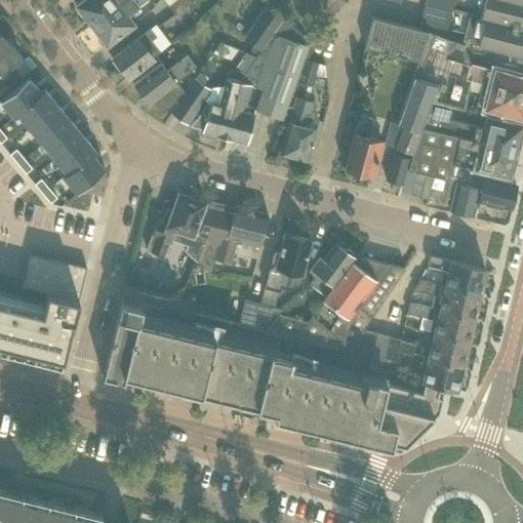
[(92,27),(126,0),(85,0),(77,6),(92,27)]
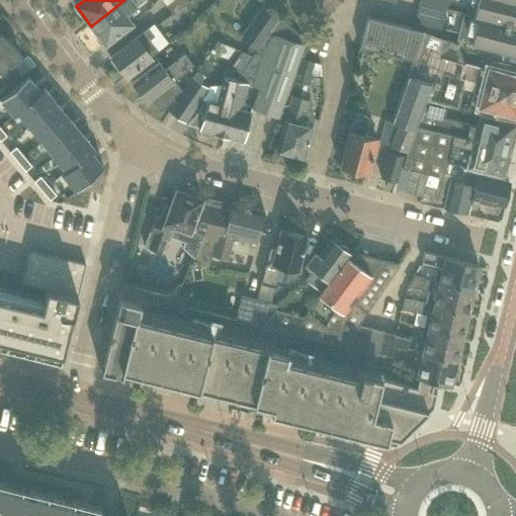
[(150,0),(124,0),(91,26),(106,46),(122,33),(133,25),(127,18),(150,0)]
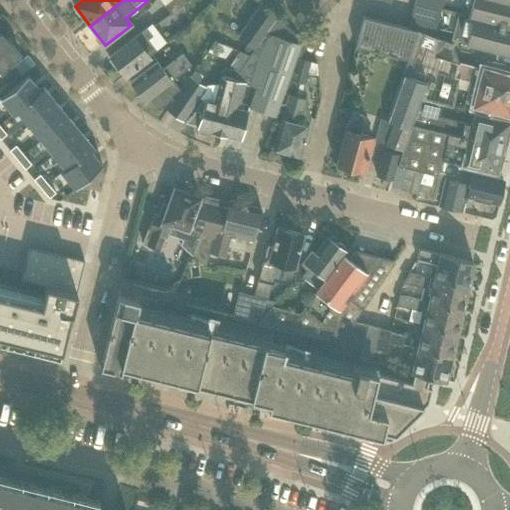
[(191,2),(189,0),(174,0),(166,6),(173,16),(191,2)]
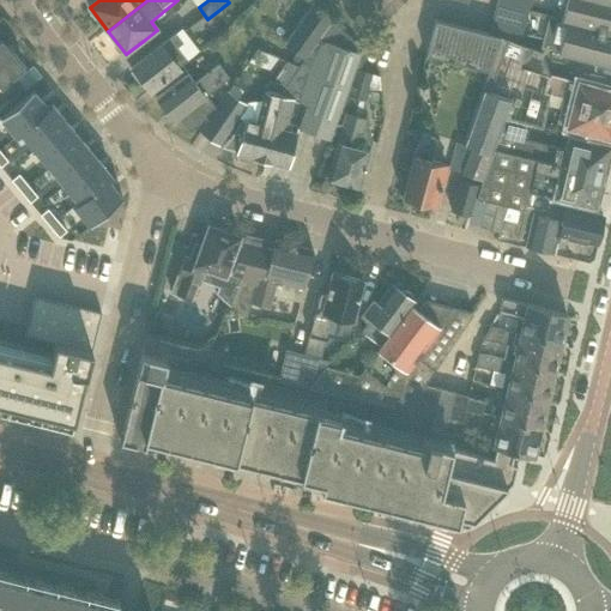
[(528,16),(532,1),(527,0),(501,0),(500,8),(528,16)]
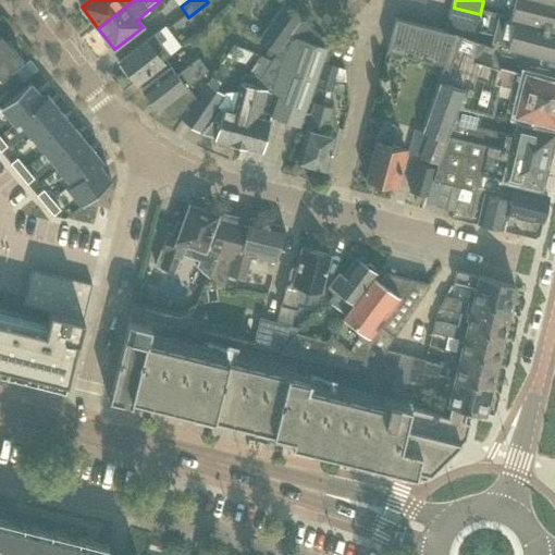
[(554,0),(515,0),(509,22),(514,23),(507,48),(554,60),(554,0)]
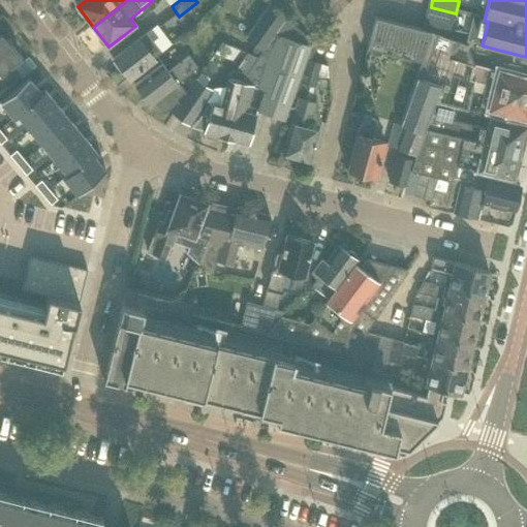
[(259,61),(289,19),(275,1),(247,40),(257,49),(251,57),(259,61)]
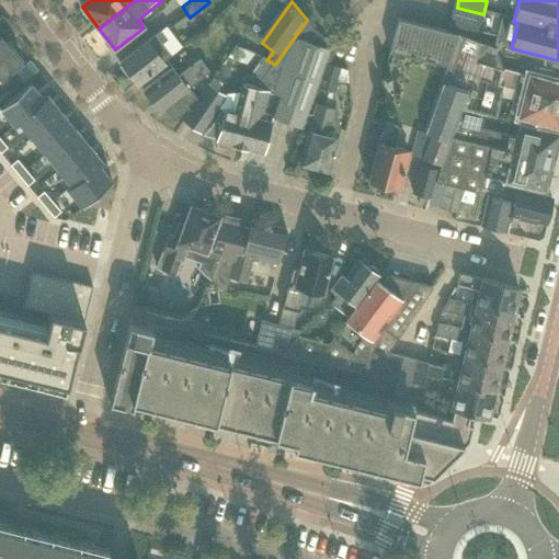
[(480,27),(483,14),(457,8),(454,20),(480,27)]
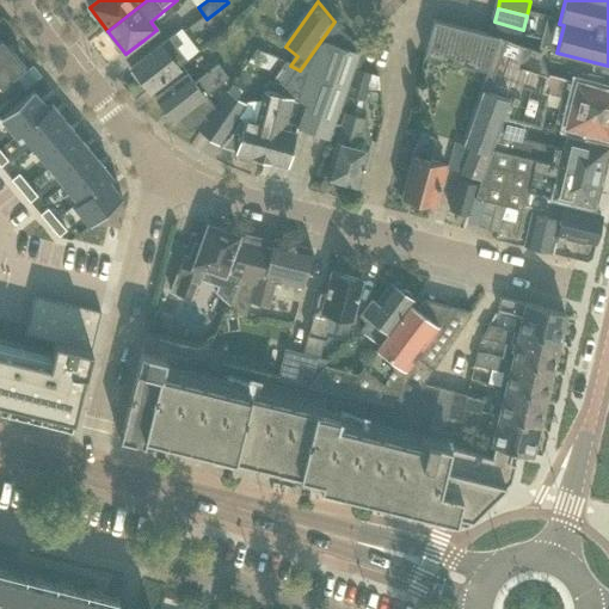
[(331,141),(361,55),(334,22),(300,71),(287,88),(280,98),(294,102),(307,106),(299,130),(331,141)]
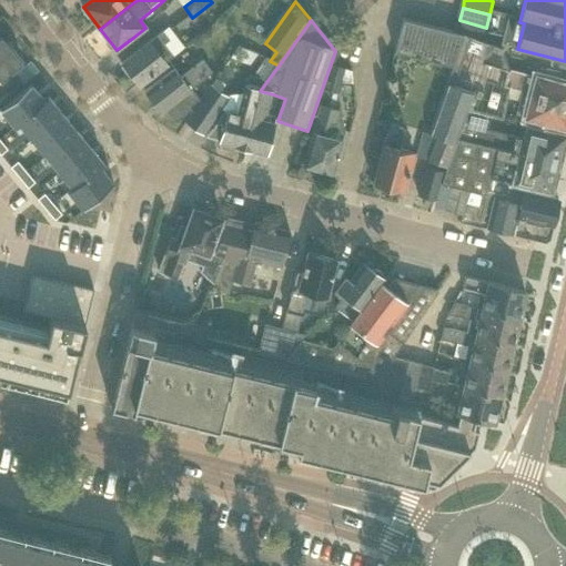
[(456,33),(465,36),(483,40),(486,28),(460,20),(456,33)]
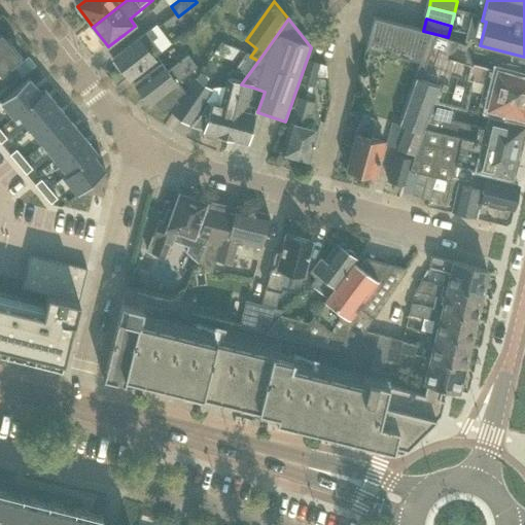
[(421,63),(430,35),(431,33),(423,31),(394,24),(375,20),(366,49),(421,63)]
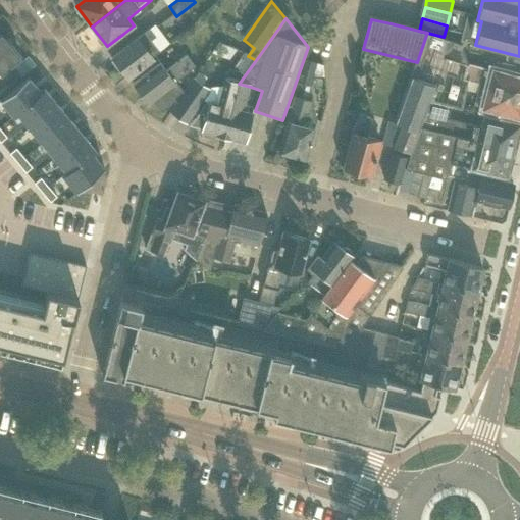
[(153,58),(160,52),(153,43),(157,39),(151,31),(138,41),(138,40),(113,58),(130,79),(154,59),(153,58)]
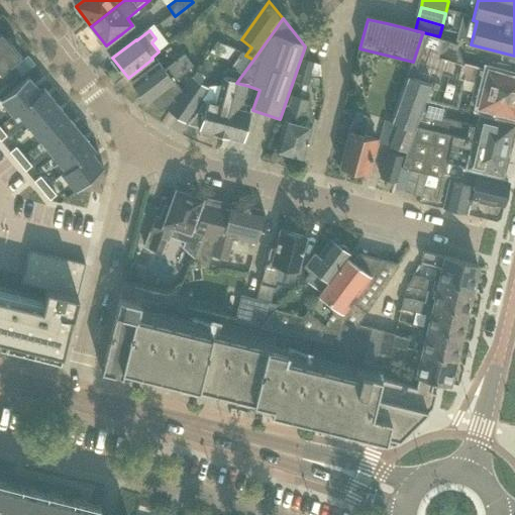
[(2,35),(0,37),(0,91),(4,89),(19,76),(12,68),(22,60),(2,35)]
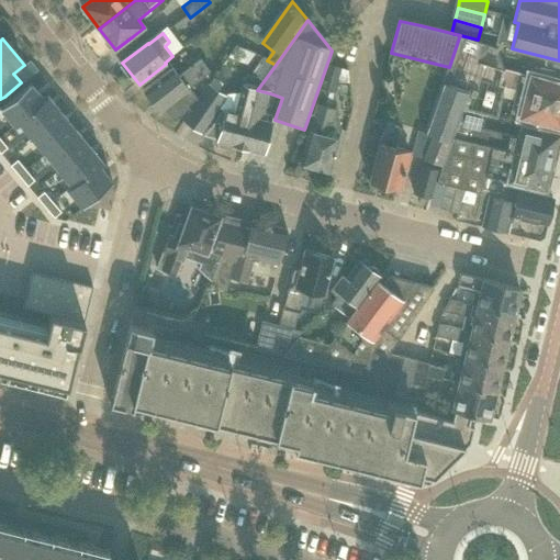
[(336,96),(345,70),(347,67),(332,62),(322,90),(336,96)]
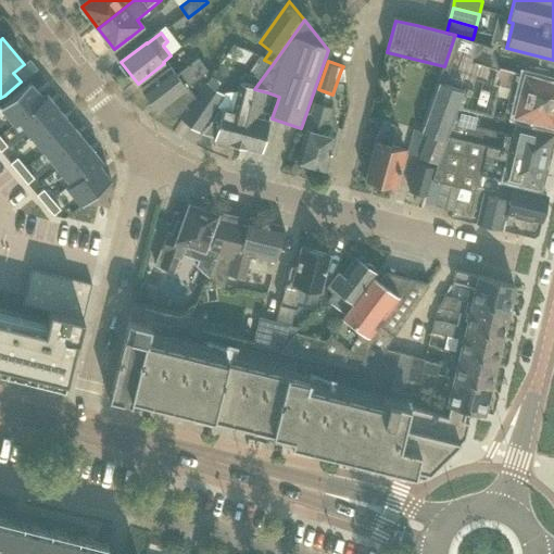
[(197,99),(188,88),(208,73),(200,62),(179,78),(172,68),(143,91),(159,111),(163,108),(174,121),(189,109),(187,106),(197,99)]
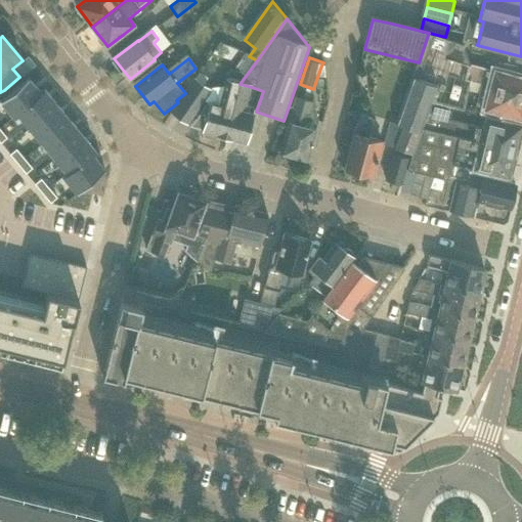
[(471,66),(465,85),(474,88),(468,113),(481,116),(482,113),(488,114),(489,110),(503,113),(521,118),(521,78),(495,72),(471,66)]
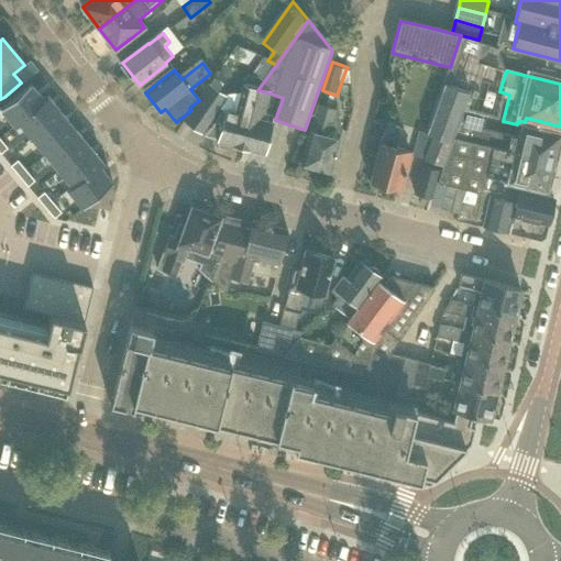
[(242,150),(257,90),(264,81),(248,77),(237,116),(224,112),(207,136),(219,140),(218,143),(220,144),(221,147),(232,151),(234,147),(242,150)]
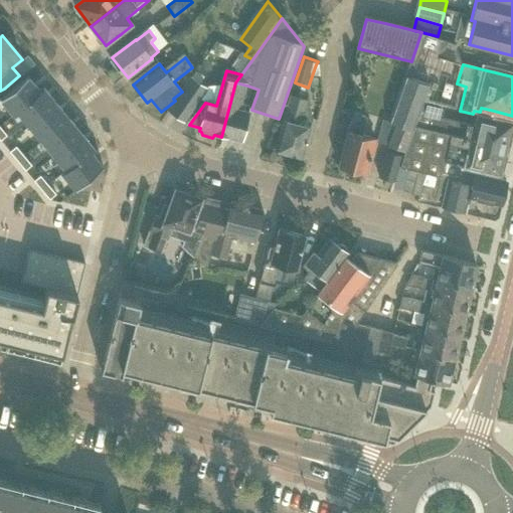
[(424,101),(430,84),(405,76),(389,122),(396,125),(413,131),(414,127),(424,101)]
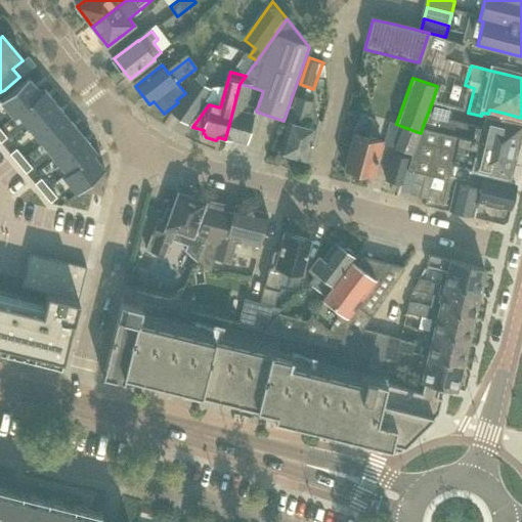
[(29,79),(1,102),(14,118),(15,119),(18,116),(18,115),(42,95),(42,94),(40,91),(29,79)]
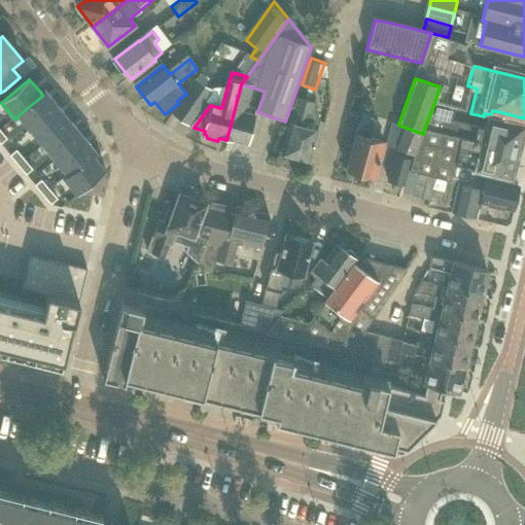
[(198,80),(185,99),(173,115),(188,127),(213,91),(198,80)]
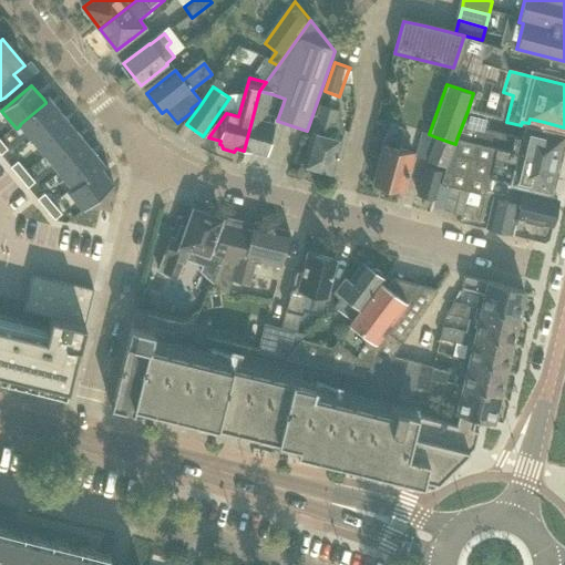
[(265,122),(268,110),(273,94),(259,91),(244,151),(268,156),(276,125),(265,122)]
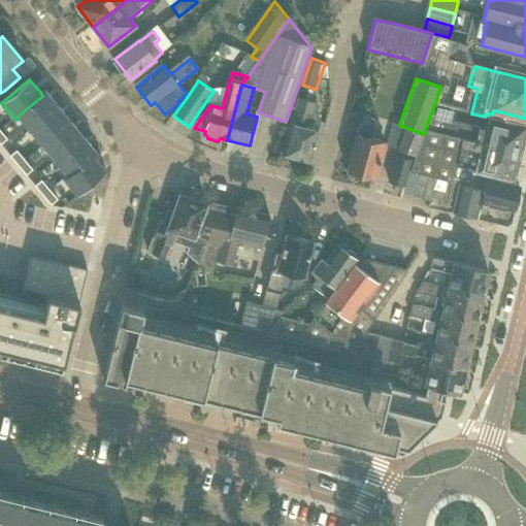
[(42,96),(19,116),(19,117),(31,131),(59,107),(46,93),(45,92),(42,95),(42,96)]
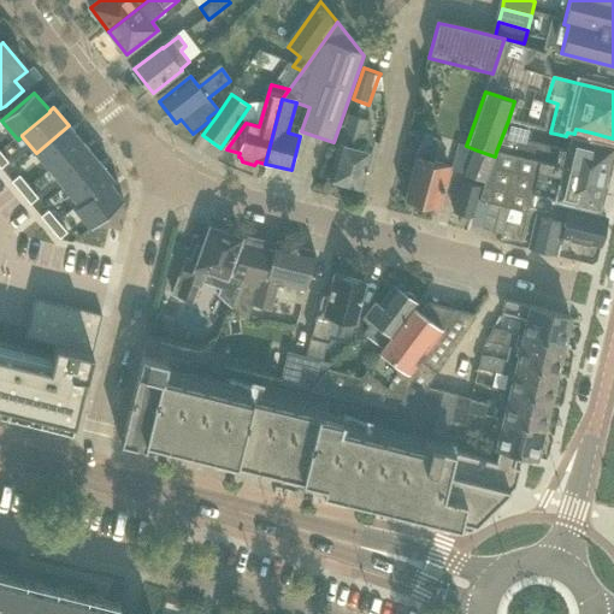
[(348,116),(331,181),(362,189),(372,153),(360,149),(369,120),(348,116)]
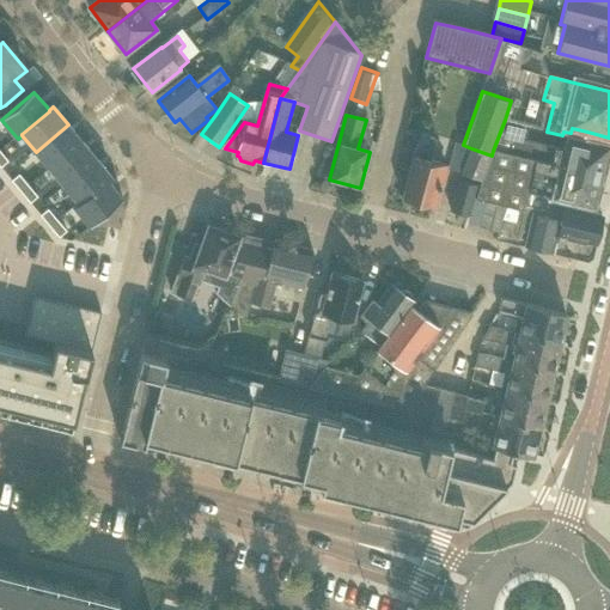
[(414,159),(403,199),(427,206),(433,202),(438,188),(440,189),(445,170),(446,166),(447,166),(452,147),(438,144),(444,126),(443,124),(422,120),(421,119),(410,158),(414,159)]
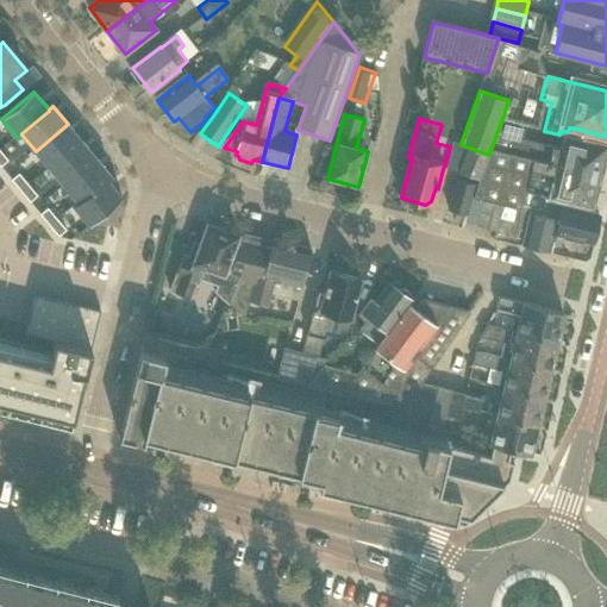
[(562,151),(537,145),(525,142),(529,126),(502,119),(490,150),(532,161),(601,176),(606,156),(606,145),(606,146),(565,137),(562,151)]
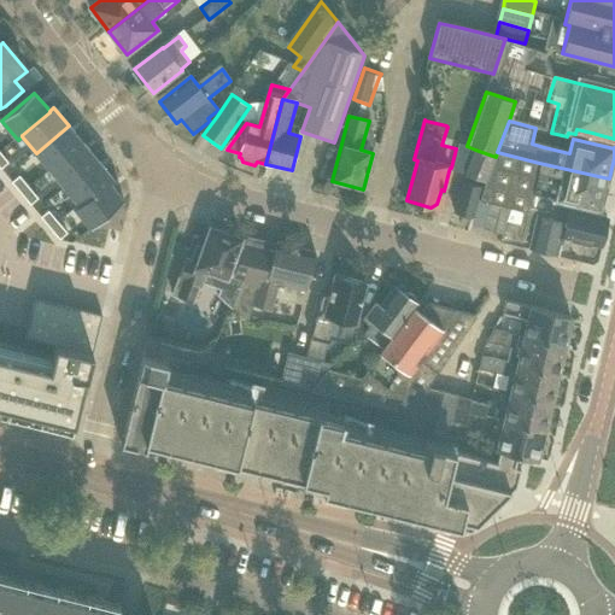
[(69,126),(36,153),(51,171),(85,144),(69,126)]
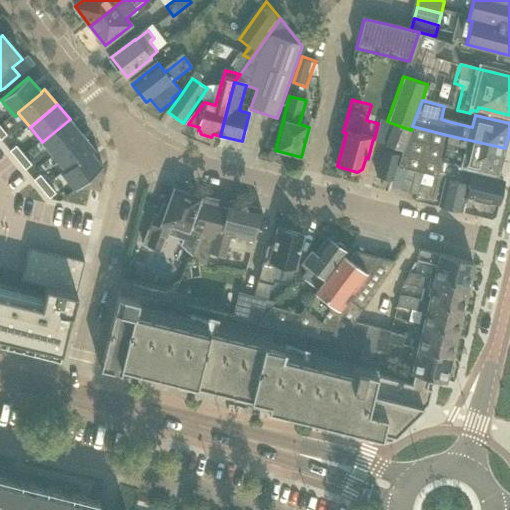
[(70,119),(42,142),(55,157),(82,134),(70,119)]
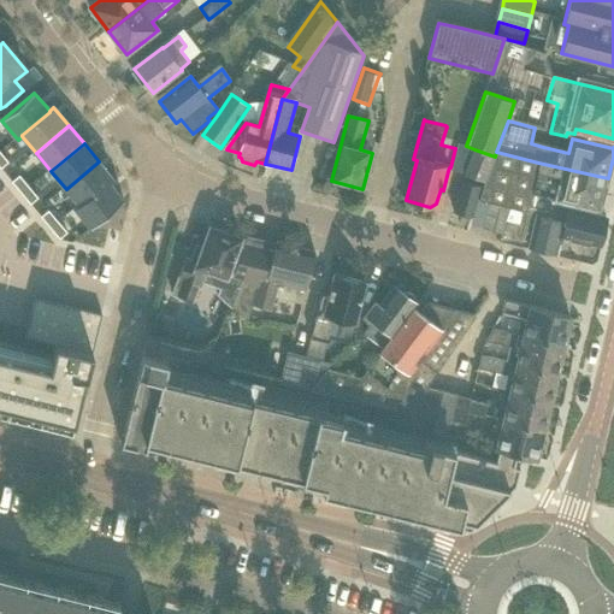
[(485,183),(495,157),(474,149),(466,173),(467,175),(466,176),(485,183)]
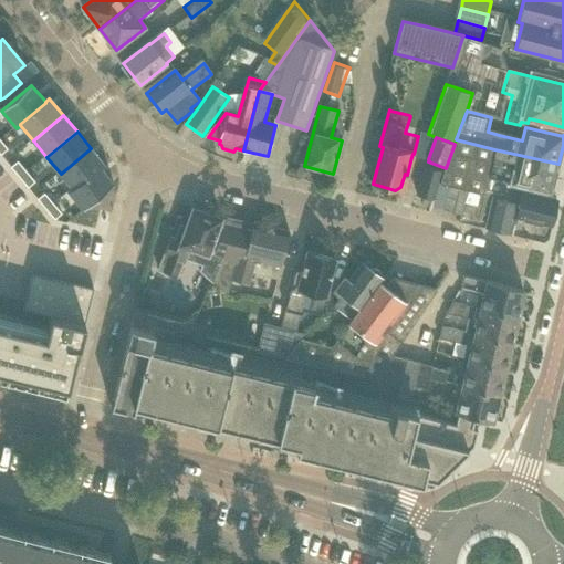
[(488,177),(494,149),(456,139),(455,144),(446,168),(441,185),(452,188),(507,200),(505,207),(507,208),(505,215),(552,226),(559,200),(550,199),(551,192),(488,177)]
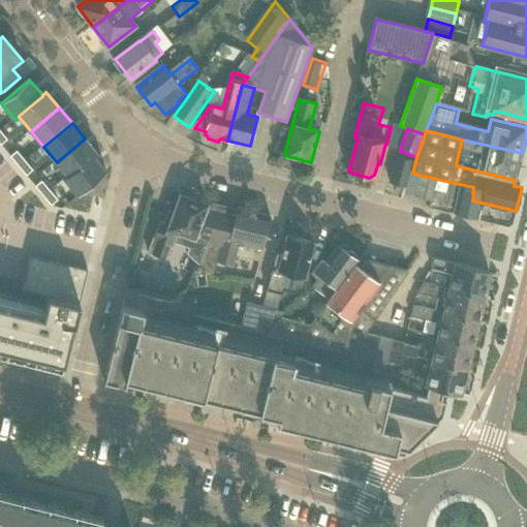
[(85,138),(57,162),(68,176),(69,177),(94,157),(98,154),(97,154),(85,138)]
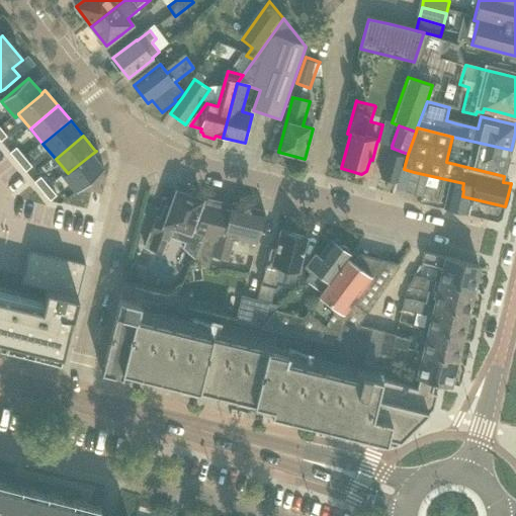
[(504,176),(511,150),(452,137),(446,162),(504,176)]
